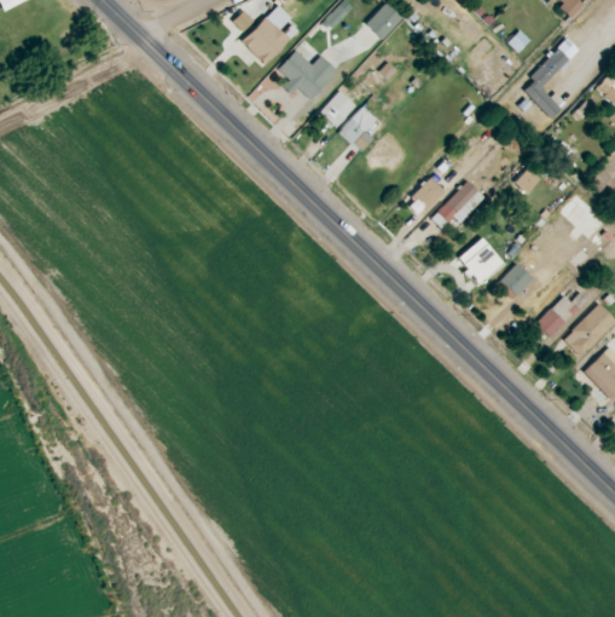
[(0,0),(0,1),(5,10),(24,0),(0,0)]
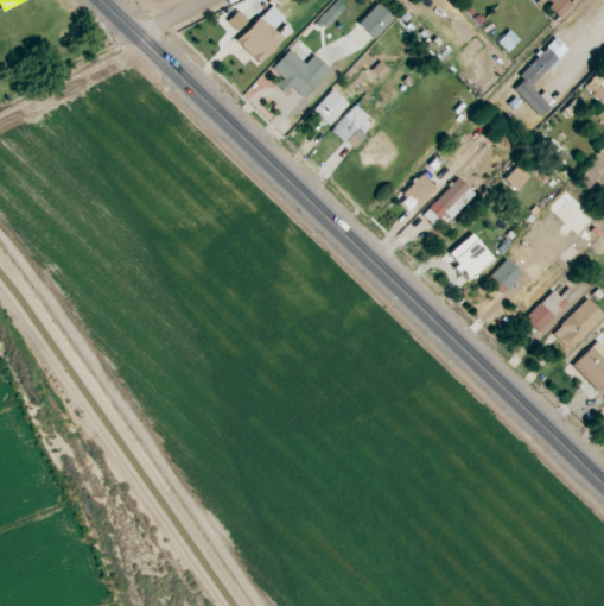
[(347,6),(338,0),(336,0),(318,20),(326,29),(347,6)]
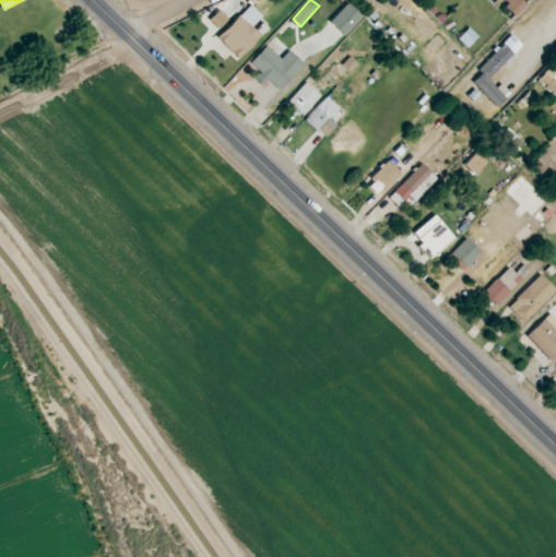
[(527,4),(521,0),(504,0),(503,2),(517,14),(527,4)]
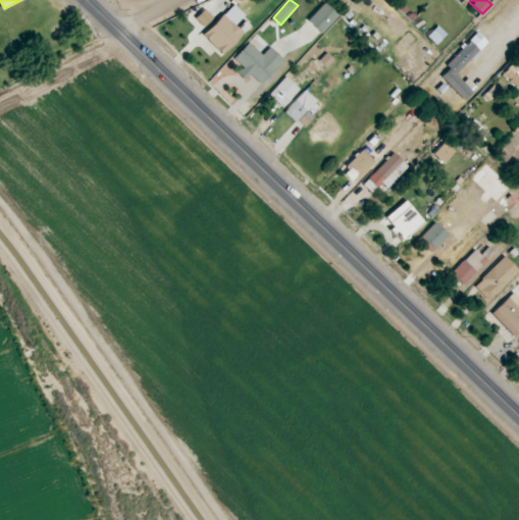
[(308,19),(322,33),(340,15),(325,2),(308,19)]
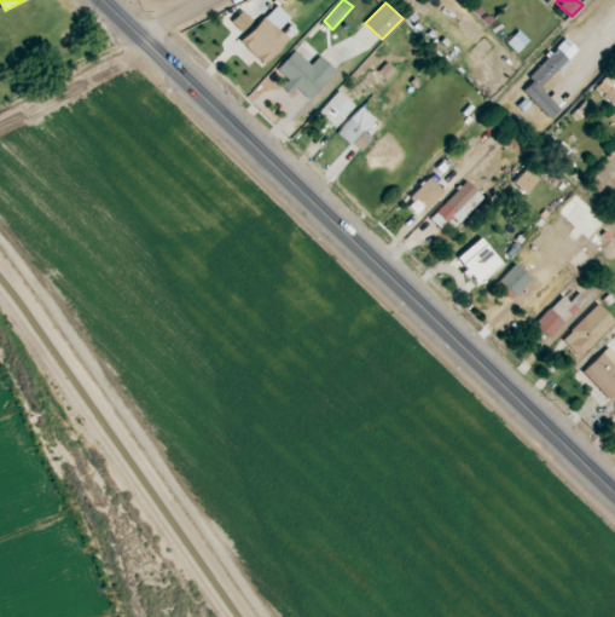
[(242,41),(266,64),(290,39),(280,29),(291,17),(278,4),(242,41)]
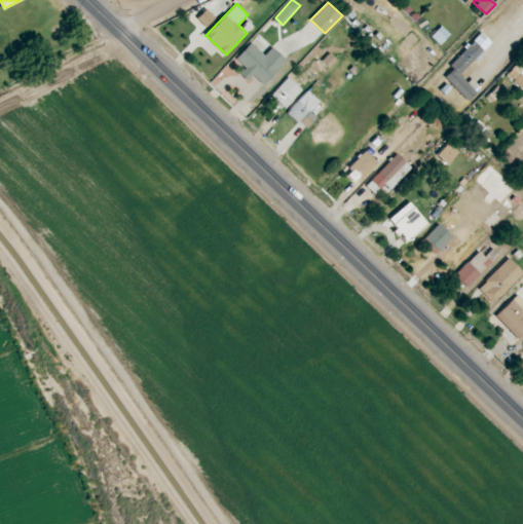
[(197,19),(207,27),(216,16),(207,8),(197,19)]
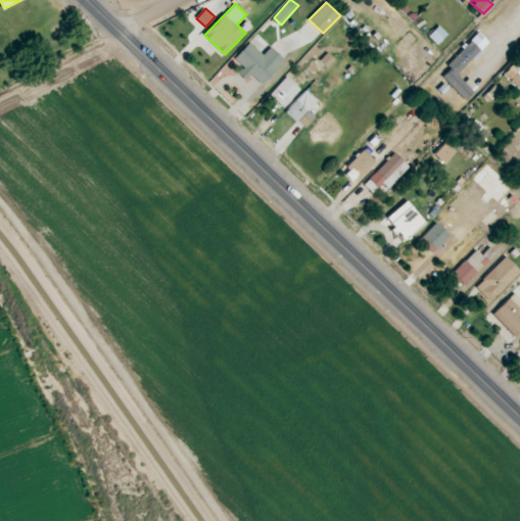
[(429,36),(438,44),(448,34),(439,25),(429,36)]
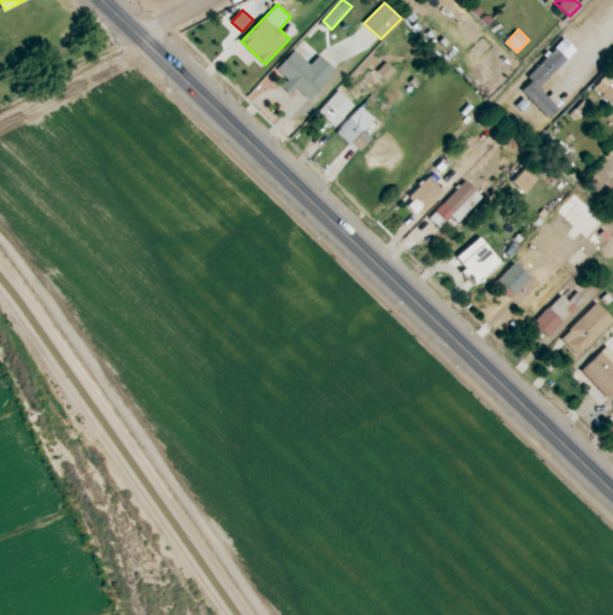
[(540,88),(578,51),(566,37),(526,76),(531,81),(523,89),(549,117),(560,107),(540,88)]
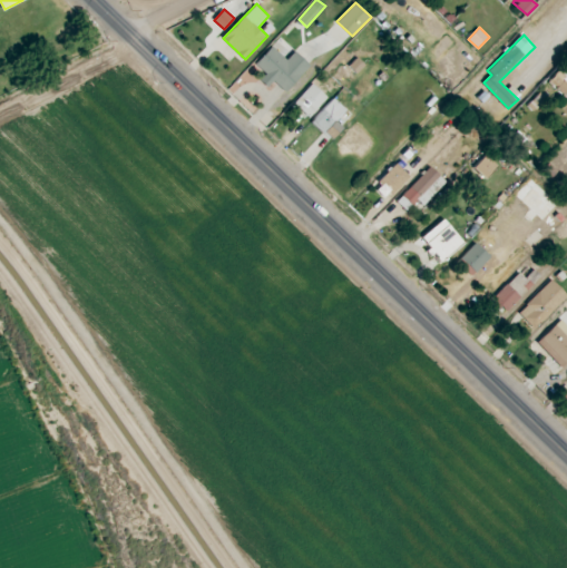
[(269,86),(274,79),(286,91),(311,64),(296,50),(289,59),(273,46),(257,62),(267,72),(262,79),(269,86)]
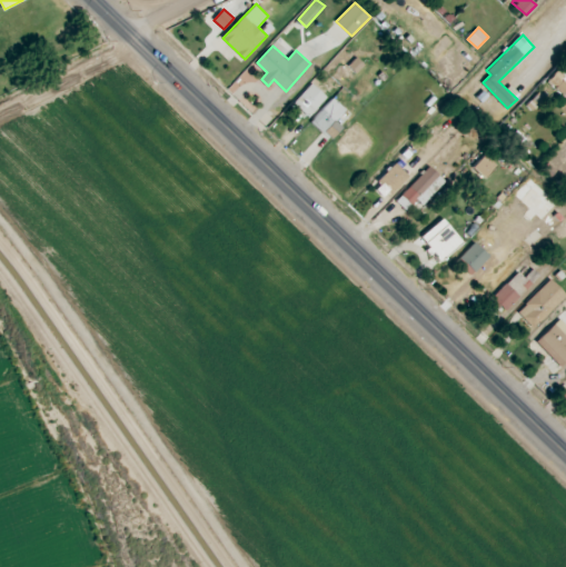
[(349,66),(356,71),(364,62),(357,57),(349,66)]
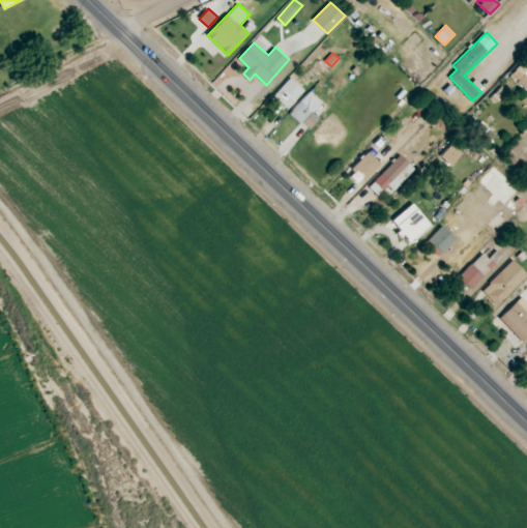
[(526,68),(522,64),(513,74),(526,87),(526,68)]
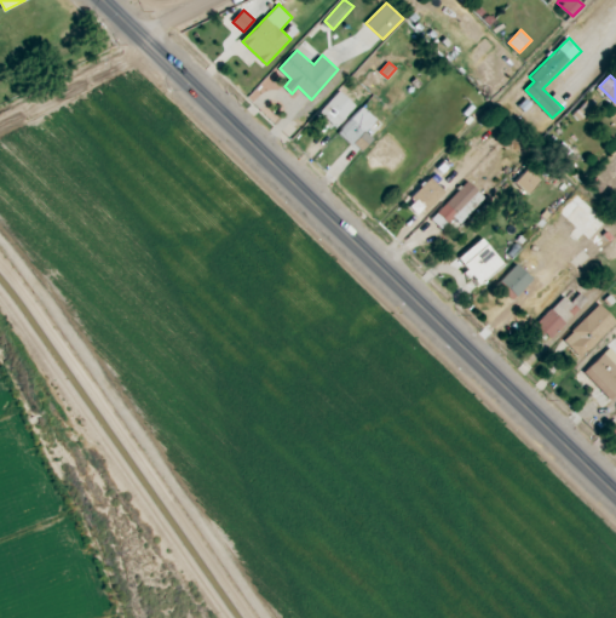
[(357,106),(340,90),(318,113),(335,129),(357,106)]
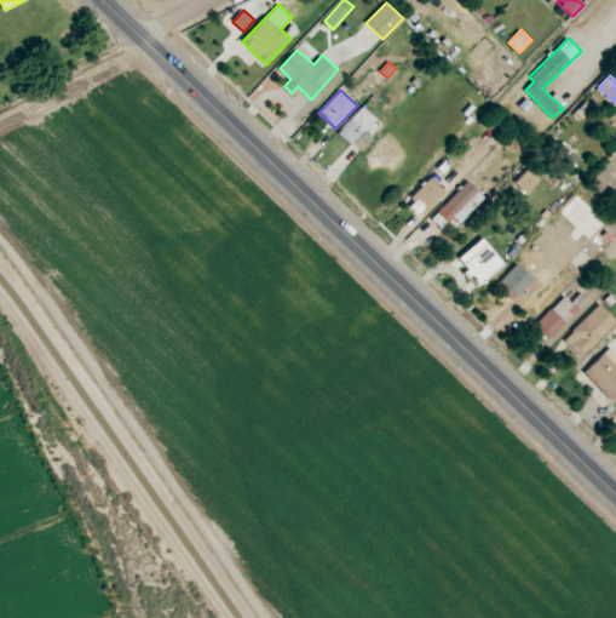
[(379,120),(364,106),(340,131),(362,152),(375,138),(368,132),(379,120)]
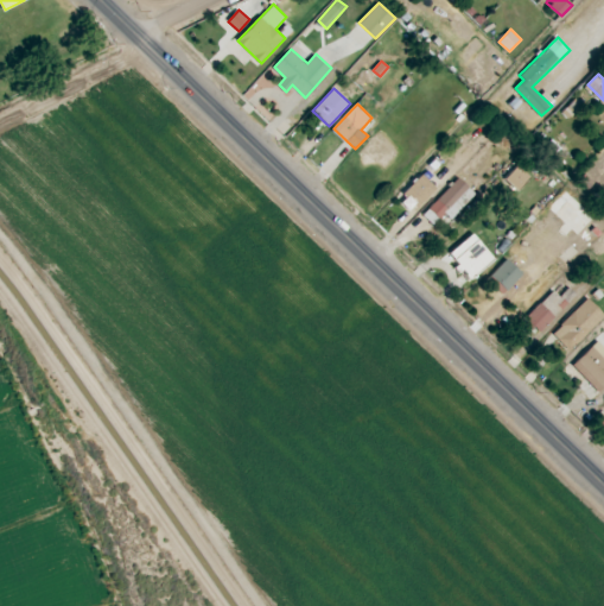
[(519,189),(531,175),(517,164),(506,178),(519,189)]
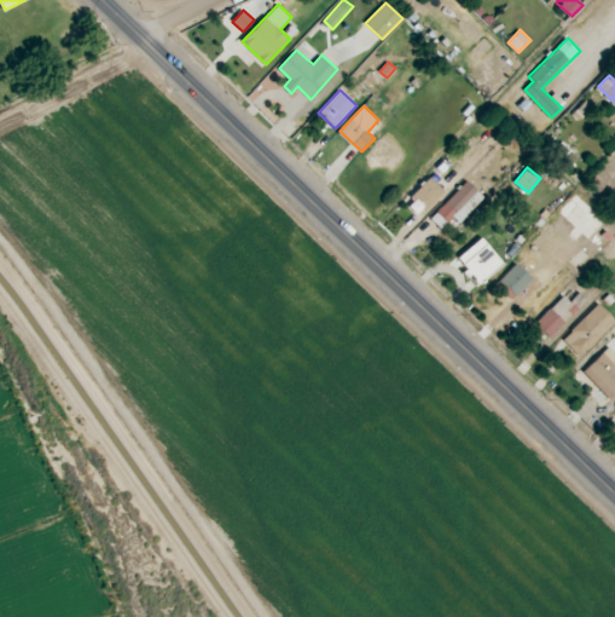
[(421,203),(427,211),(446,190),(430,177),(412,196),(421,203)]
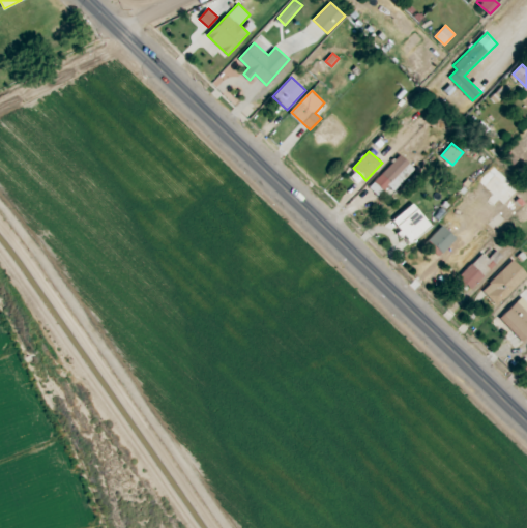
[(415,169),(401,154),(370,186),(384,201),(415,169)]
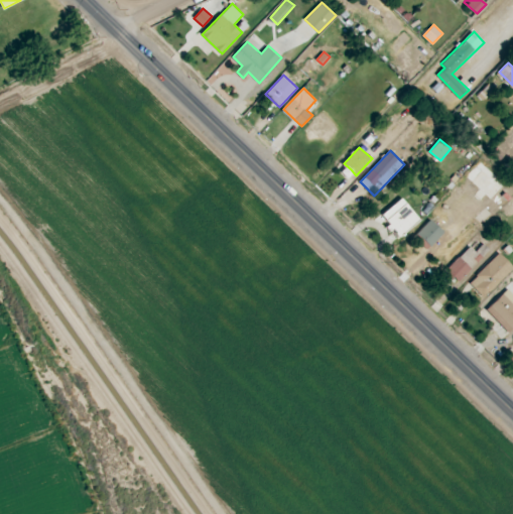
[(400,236),(421,219),(403,197),(382,214),(400,236)]
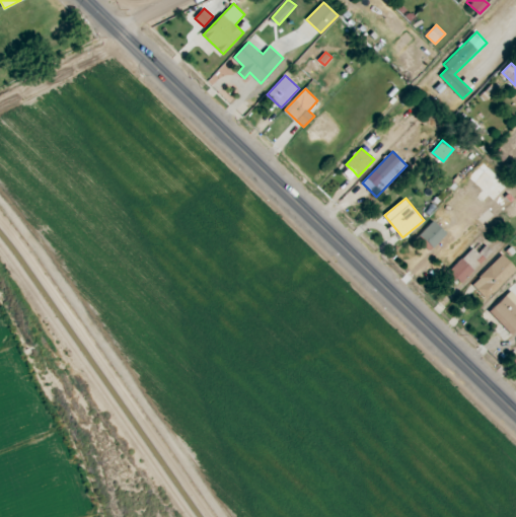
[(435,246),(447,233),(434,220),(421,234),(435,246)]
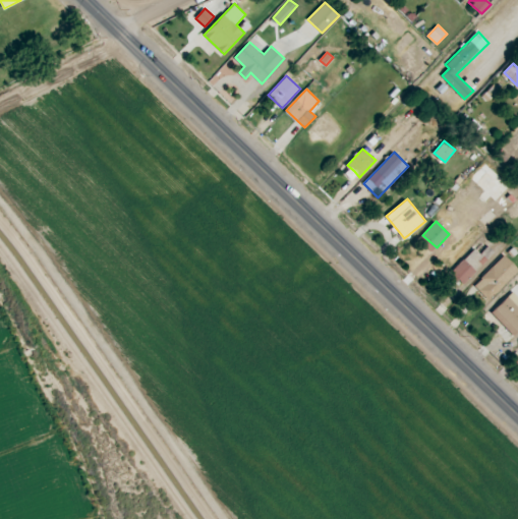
[(481,253),(475,247),(452,272),(464,283),(495,251),(488,245),(481,253)]
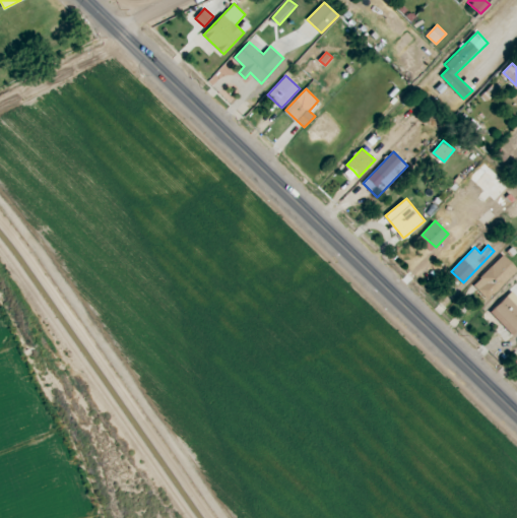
[(516,266),(503,254),(474,285),(490,300),(516,270),(516,266)]
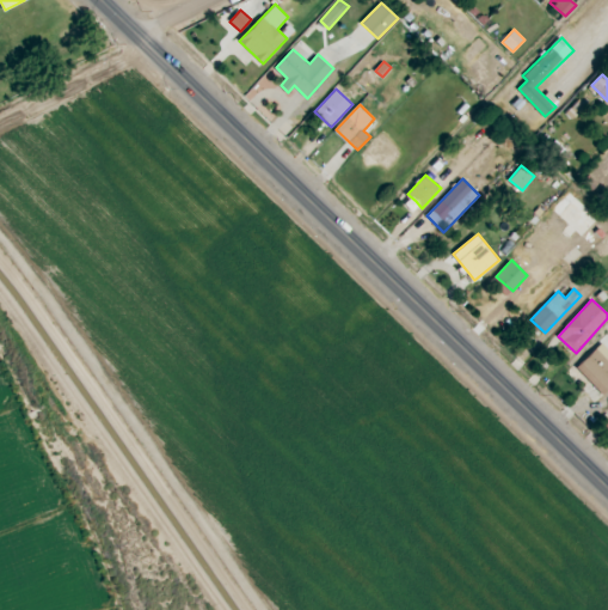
[(607,348),(602,342),(577,366),(605,394),(607,391),(607,348)]
